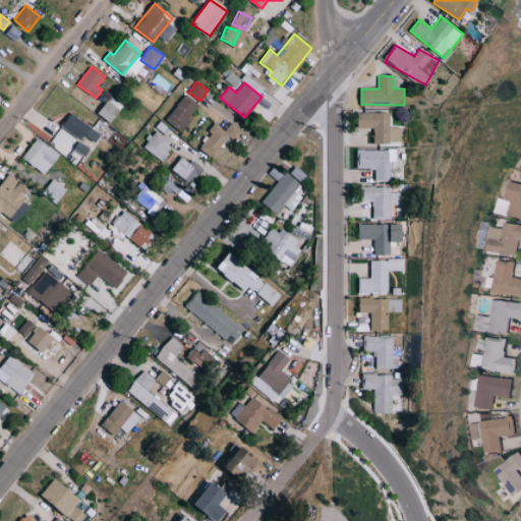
[(166,119),(181,131),(200,107),(185,95),(166,119)]
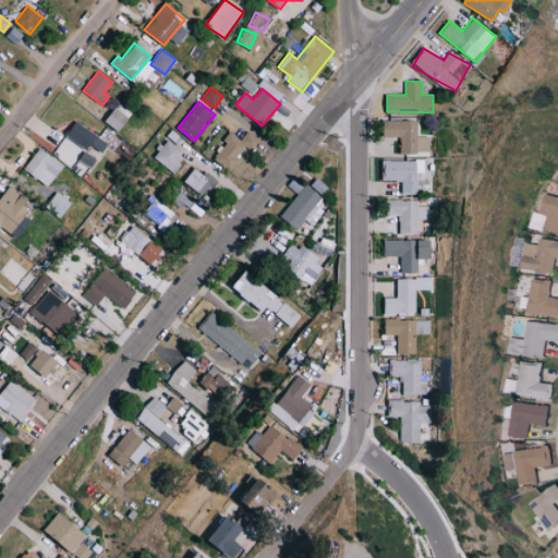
[(120,132),(130,119),(116,108),(106,121),(120,132)]
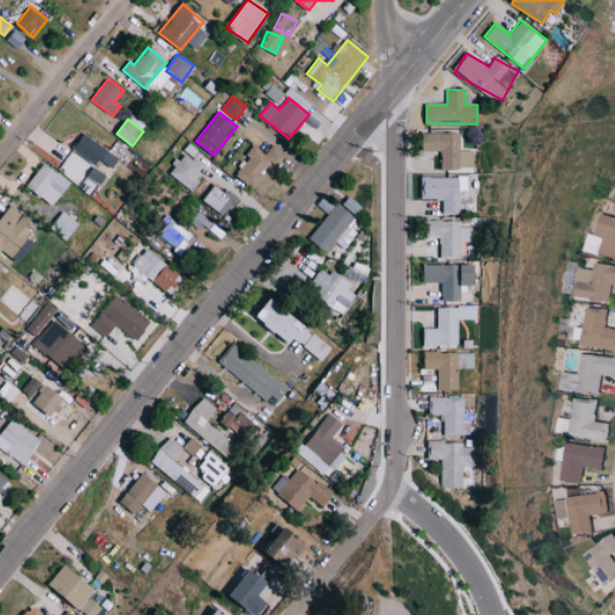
[(475,150),(461,150),(461,132),(423,132),(423,150),(442,150),(441,168),(473,168),(475,150)]
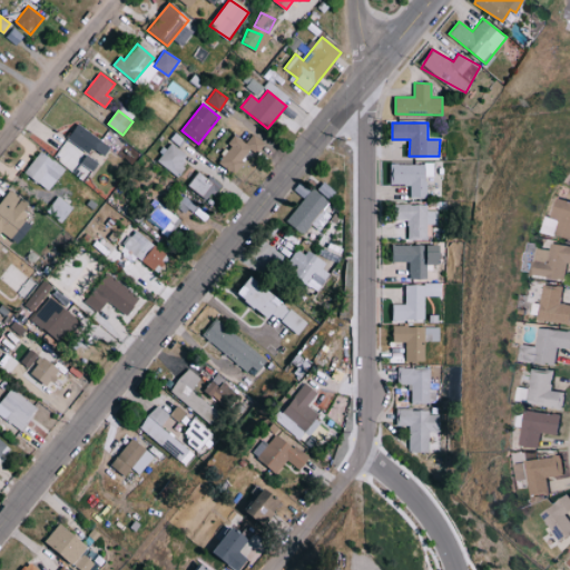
[(110,147),(79,124),(68,138),(89,154),(92,148),(104,156),(110,147)]
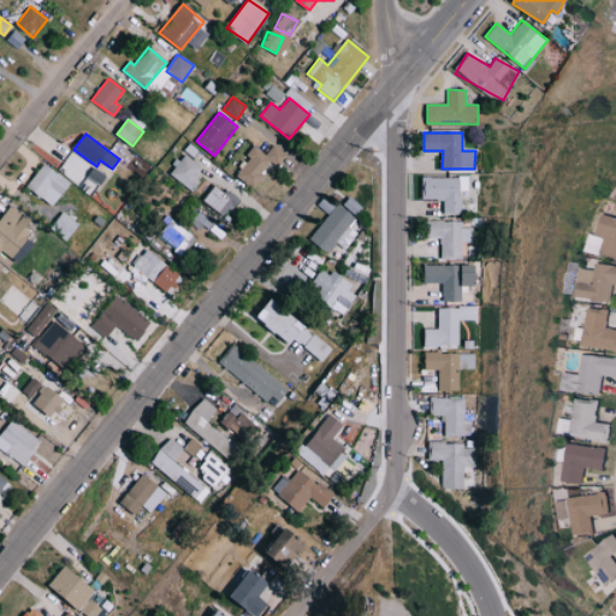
[(199,150),(189,143),(183,152),(191,159),(199,150)]
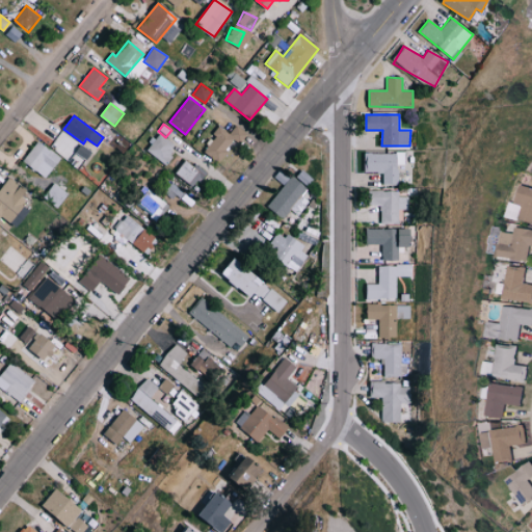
[(230,133),(219,126),(203,152),(220,162),(242,129),(235,125),(230,133)]
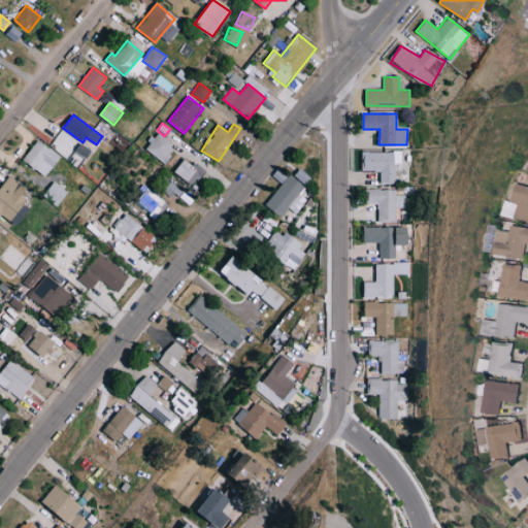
[(163,162),(176,145),(158,131),(145,147),(163,162)]
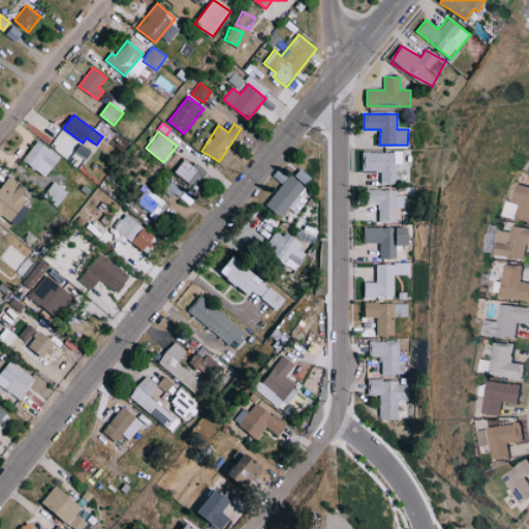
[(23,161),(47,177),(61,156),(37,139),(23,161)]
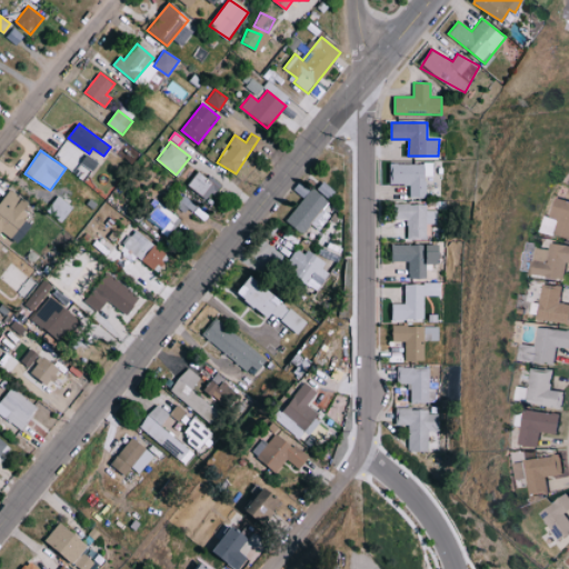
[(98,163),(86,155),(80,162),(92,171),(98,163)]
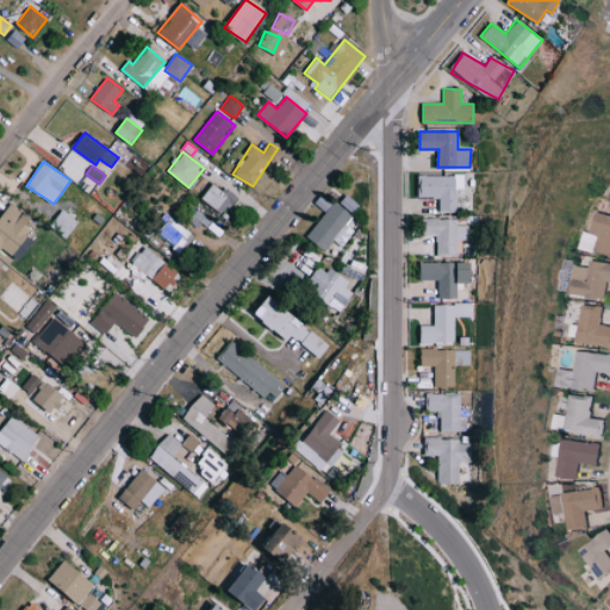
[(456,188),(464,190),(464,176),(418,175),(417,197),(439,198),(439,212),(455,212),(456,188)]
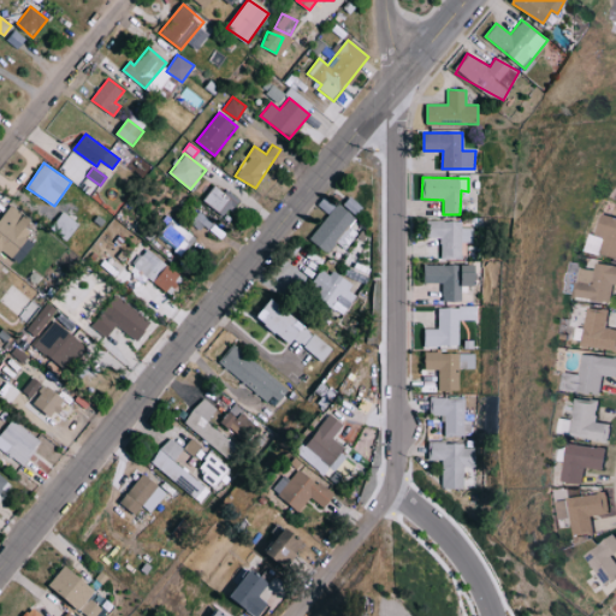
[(237,200),(213,184),(201,202),(225,218),(237,200)]
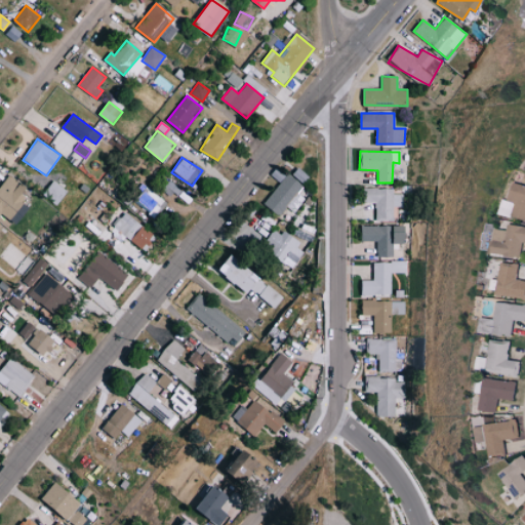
[(297,193),(310,175),(297,167),(290,177),(276,167),(270,175),(279,182),(264,204),(280,215),(286,205),(295,212),(305,198),(297,193)]
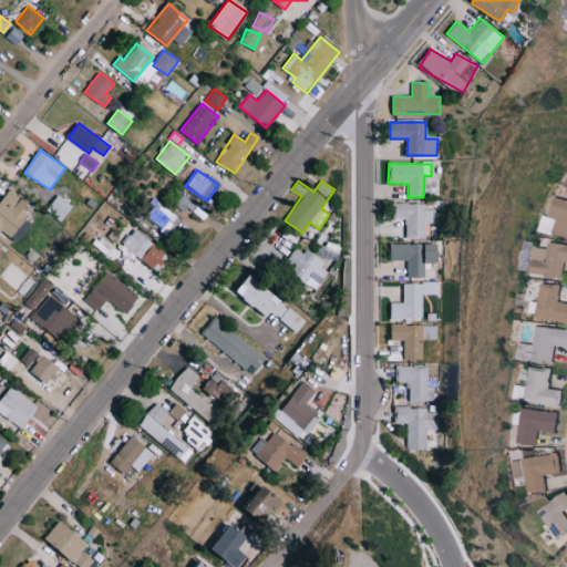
[(26,209),(31,203),(10,187),(0,200),(0,230),(12,240),(31,214),(26,209)]
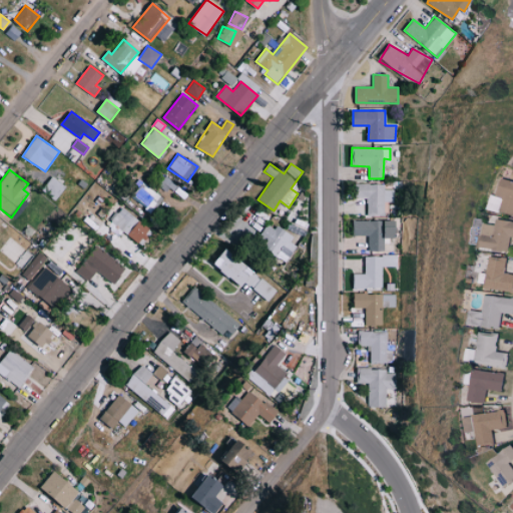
[(55,200),(66,187),(52,176),(42,189),(55,200)]
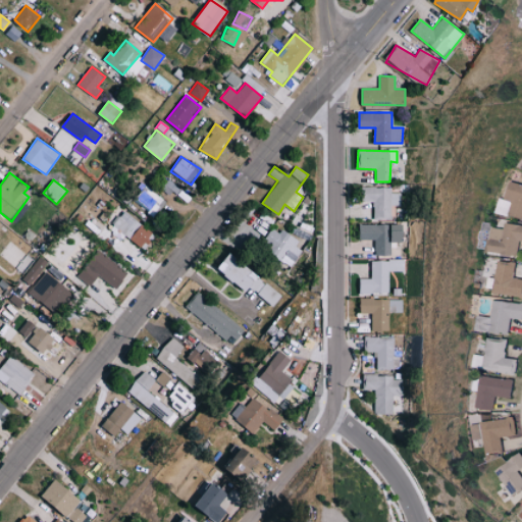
[(521,184),(515,183),(509,201),(504,200),(500,212),(521,218),(521,184)]
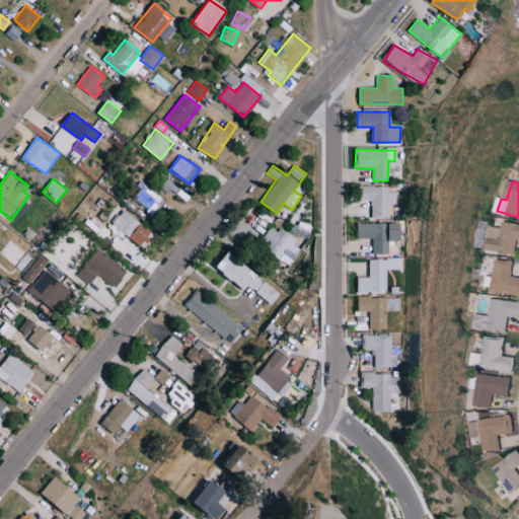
[(134,201),(153,212),(162,197),(143,186),(134,201)]
